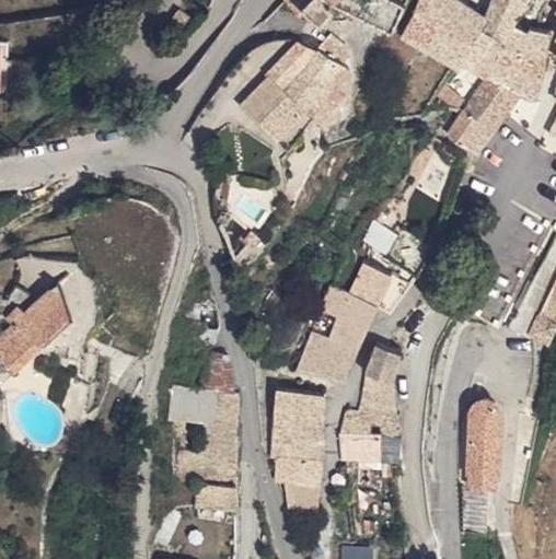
[(293,0),(297,4),(303,2),(316,13),(332,0),(293,0)]
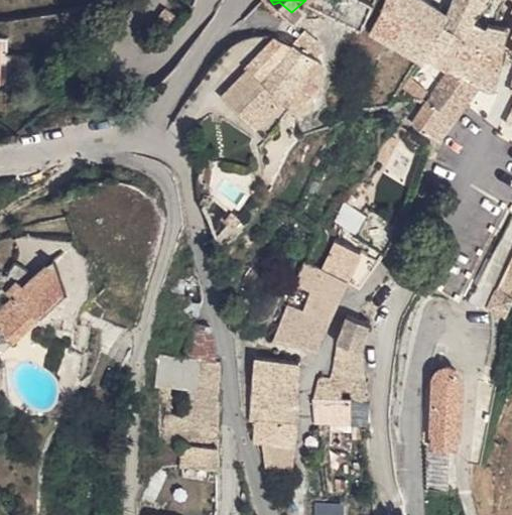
[(305,0),(328,9),(333,0),(305,0)]
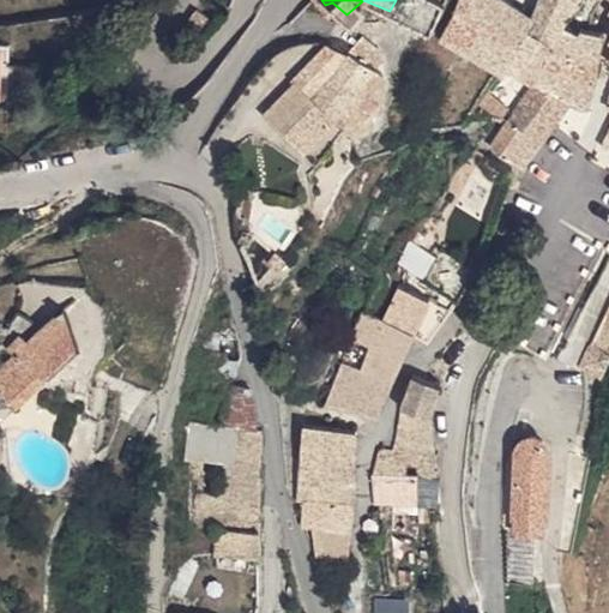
[(396,0),(390,11),(433,32),(436,24),(444,0),(396,0)]
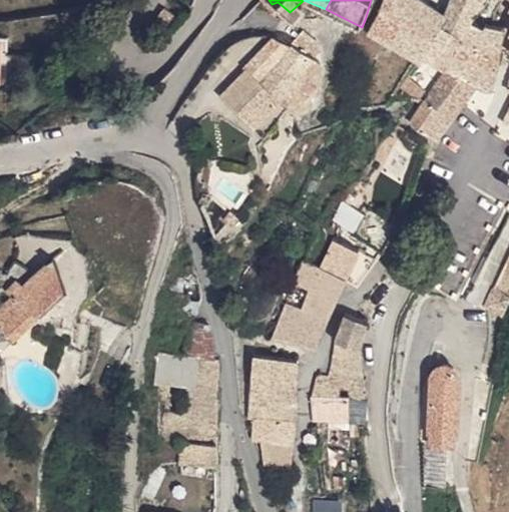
[(440,23),(445,9),(426,0),(381,0),(380,3),(367,29),(432,61),(455,28),(440,23)]
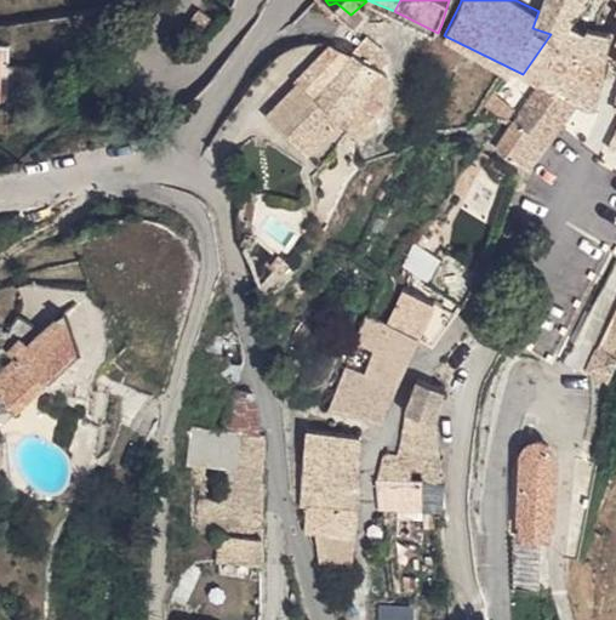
[(557,37),(566,23),(580,5),(581,0),(543,0),(539,11),(532,28),(551,34),(557,37)]
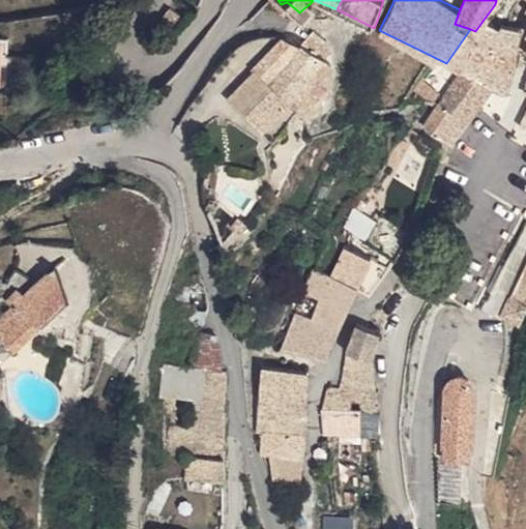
[(478,80),(499,27),(490,23),(484,20),(475,31),(470,29),(446,63),(460,69),(478,80)]
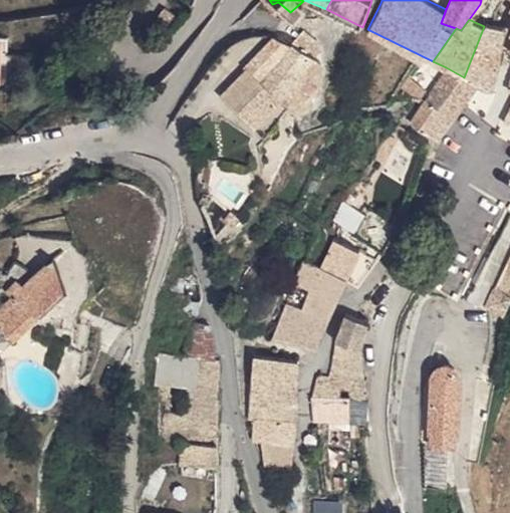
[(484,26),(464,77),(475,83),(490,85),(497,59),(500,26),(493,25),(486,23),(484,26)]
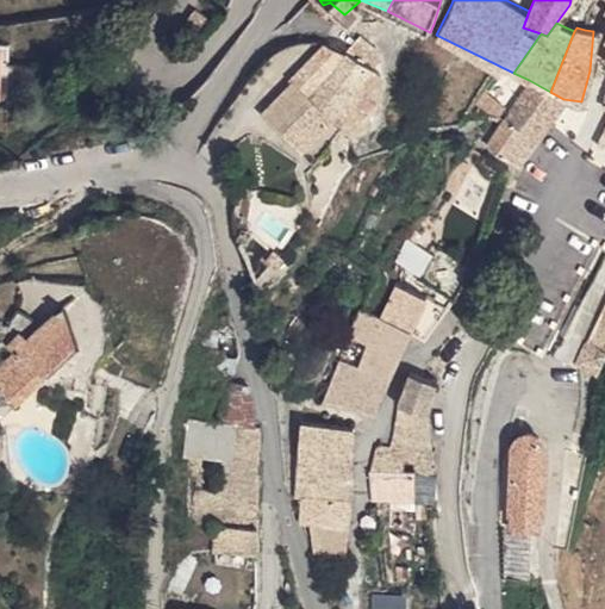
[(315,136),(325,119),(334,131),(348,138),(349,134),(360,122),(353,118),(376,88),(378,72),(368,64),(367,42),(356,37),(345,50),(337,66),(322,80),(309,70),(279,109),(315,136)]
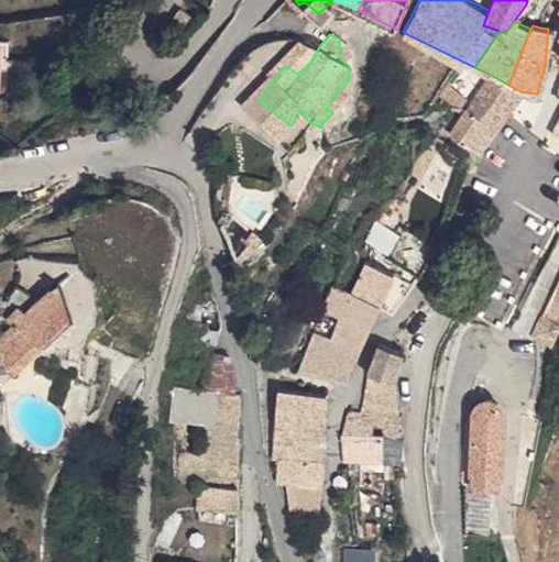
[(281,62),(285,65),(297,74),(311,61),(319,46),(300,35),(281,62)]
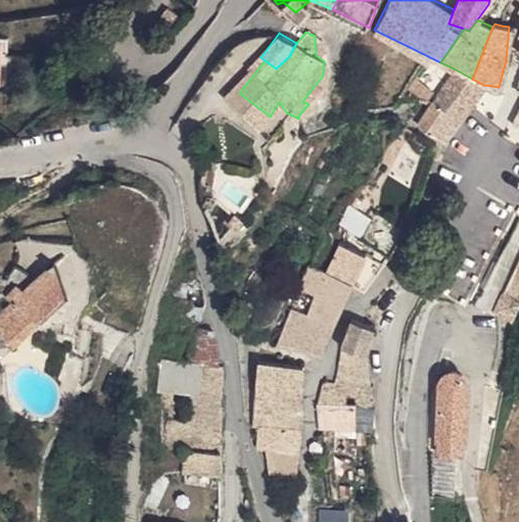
[(454,68),(441,85),(469,103),(483,85),(472,79),(454,68)]
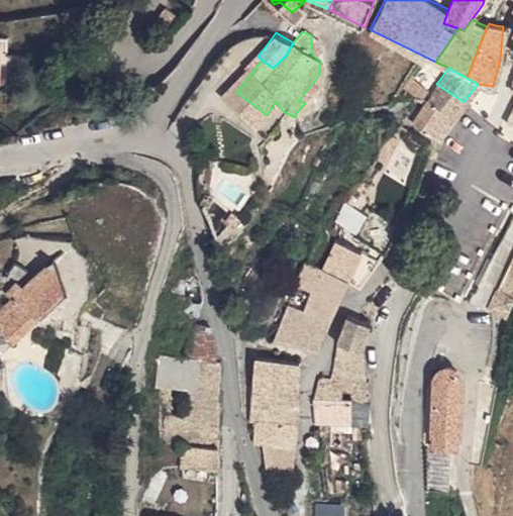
[(450,120),(464,102),(436,84),(424,102),(415,123),(422,129),(438,137),(450,120)]
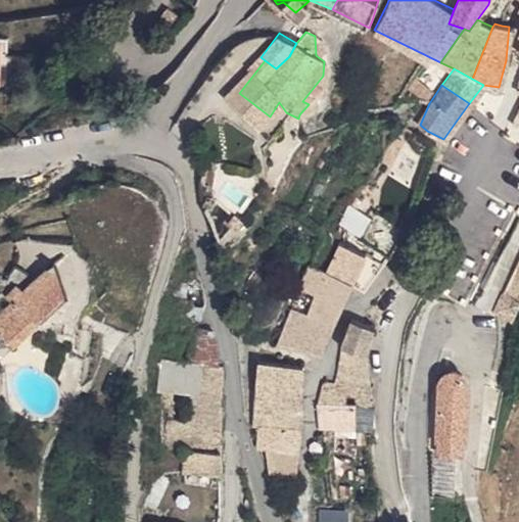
[(400,97),(421,101),(423,93),(406,90),(400,97)]
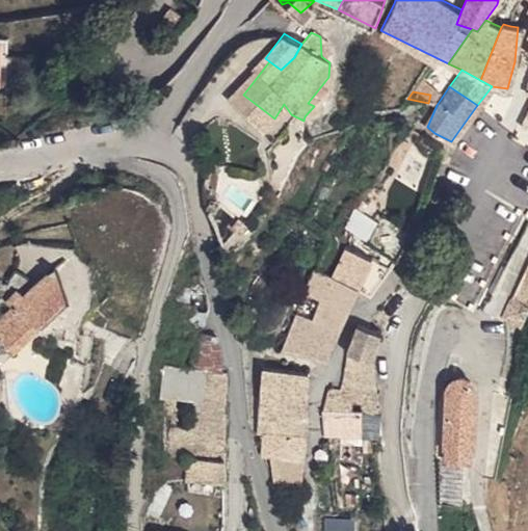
[(339,254),(323,276),(355,290),(368,295),(386,276),(339,254)]
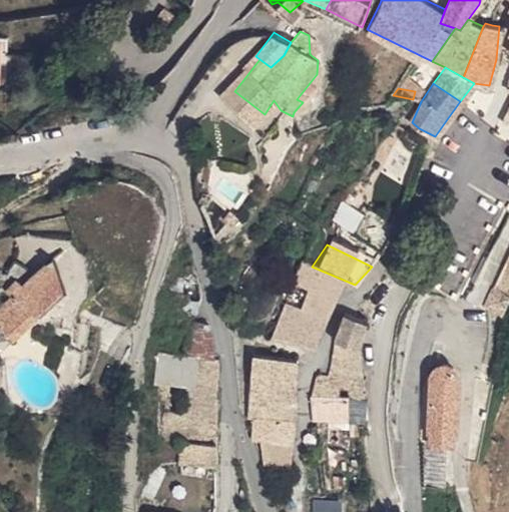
[(0,322),(18,342),(70,292),(57,257),(27,285),(24,280),(14,289),(18,295),(0,311),(0,322)]
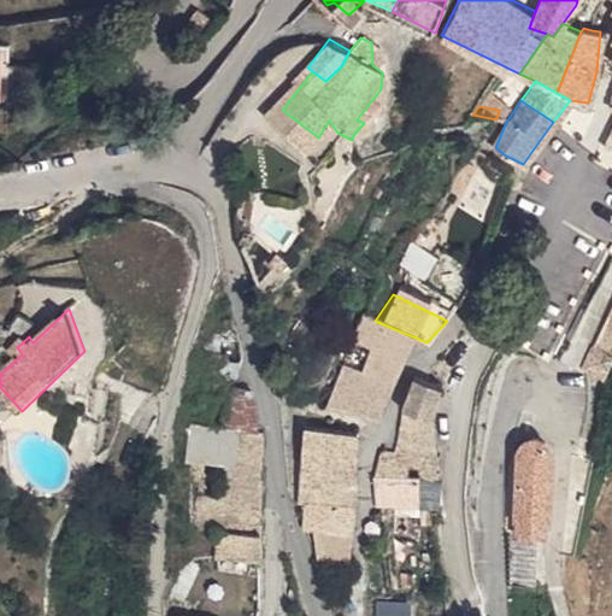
[(402,358),(412,336),(375,321),(364,317),(351,344),(353,344),(402,358)]
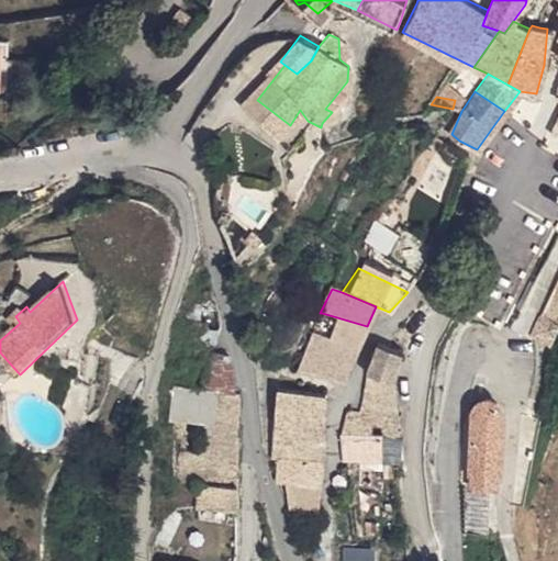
[(557,289),(544,316),(557,324),(557,289)]
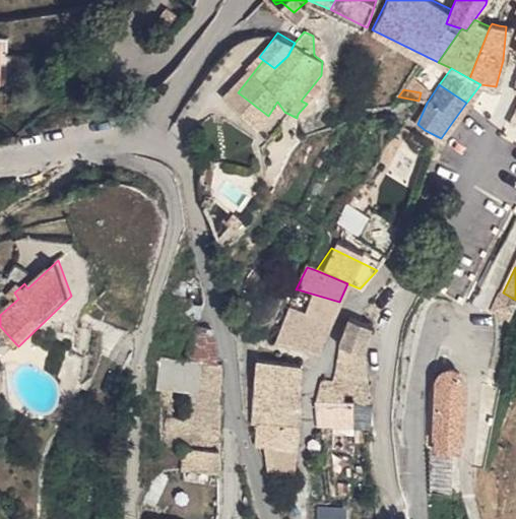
[(330,321),(339,302),(298,289),(289,312),(330,321)]
